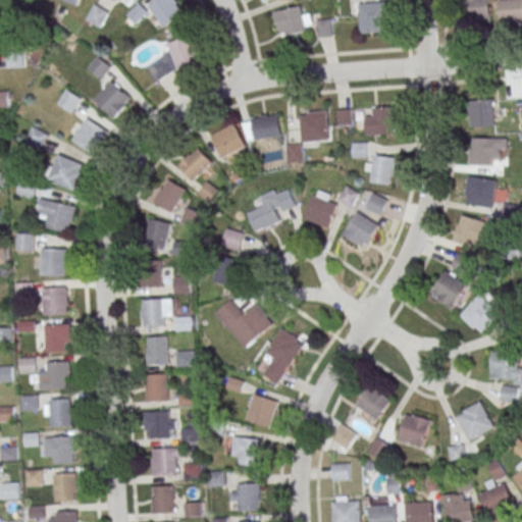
[(155,0),(149,5),(165,28),(186,12),(176,0),(155,0)]
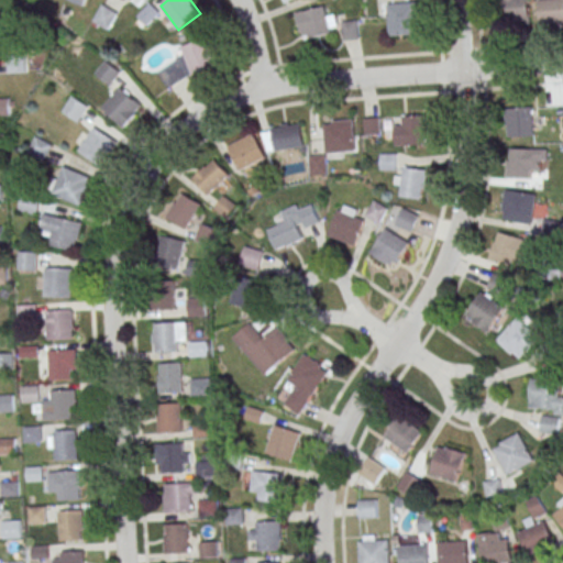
[(499,0),(500,25),(530,23),(529,0),(499,0)]
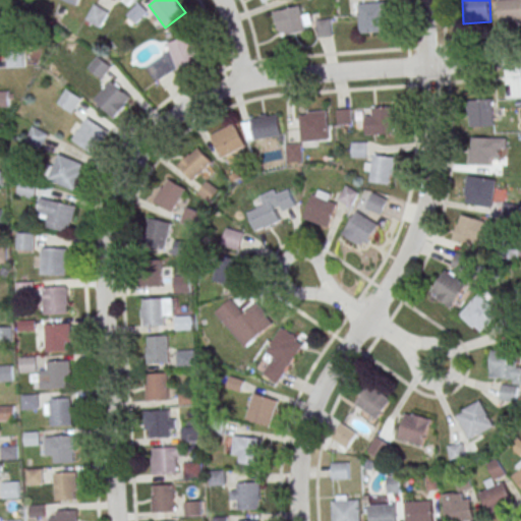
[(520,0),(499,0),(500,25),(520,24),(520,0)]
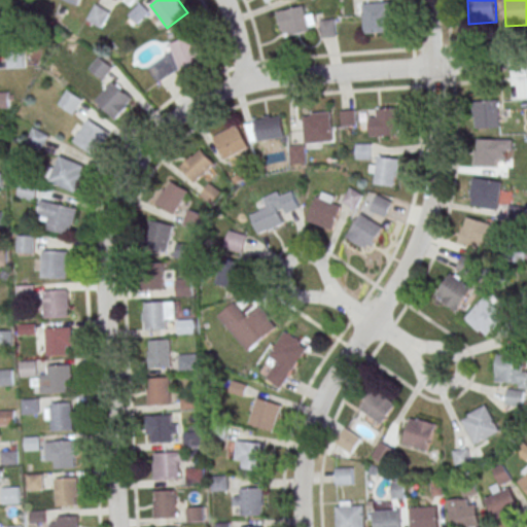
[(391,2),(363,2),(363,33),(392,32),(391,2)]
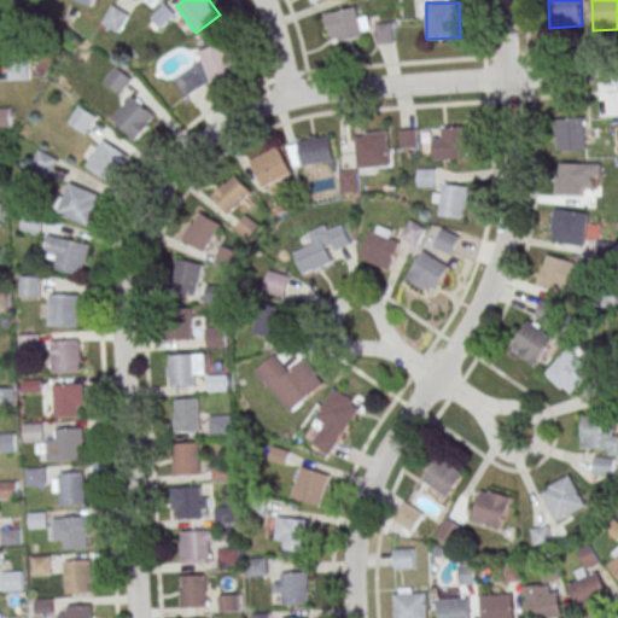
[(120,34),(130,13),(114,4),(101,24),(120,34)]
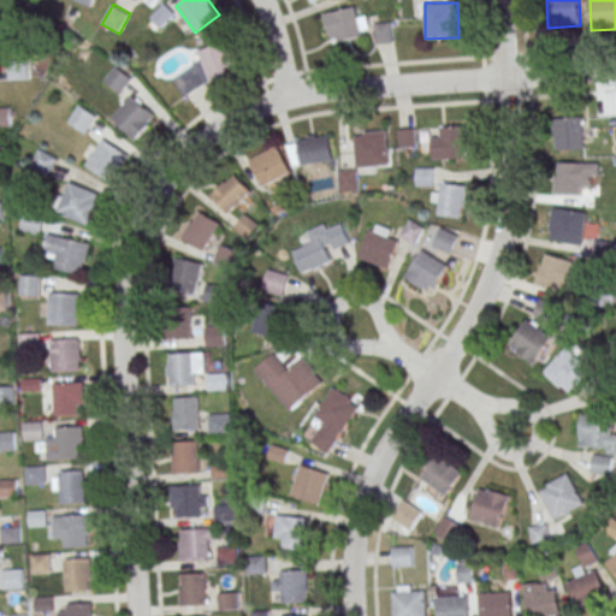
[(371,35),(366,15),(359,16),(356,6),(324,13),(331,45),(371,35)]
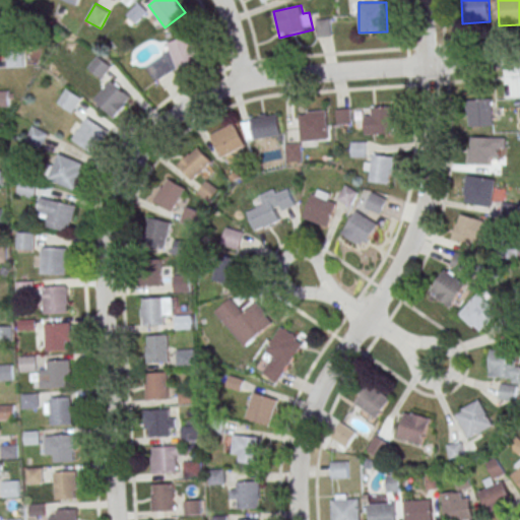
[(316,37),(331,37),(331,19),(316,19),(316,37)]
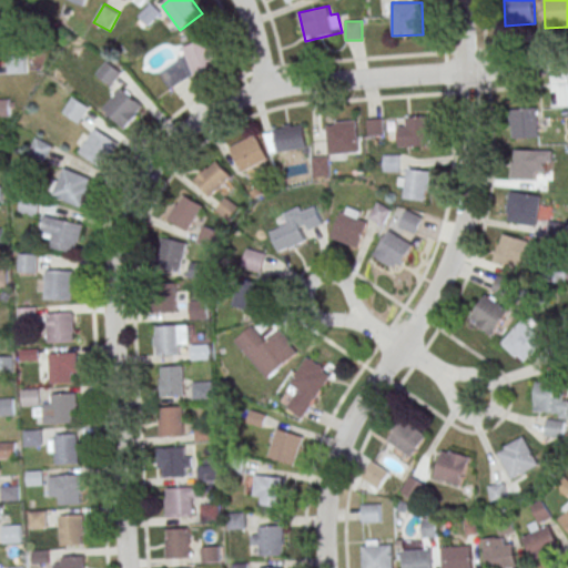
[(168,85),(222,67),(212,37),(182,47),(186,61),(162,69),(168,85)]
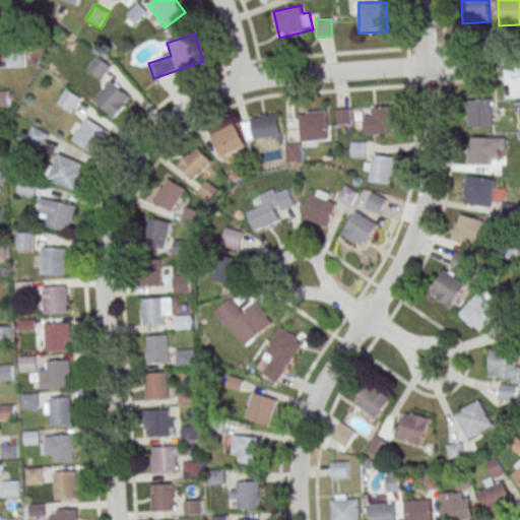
[(103,79),(112,66),(98,55),(88,67),(103,79)]
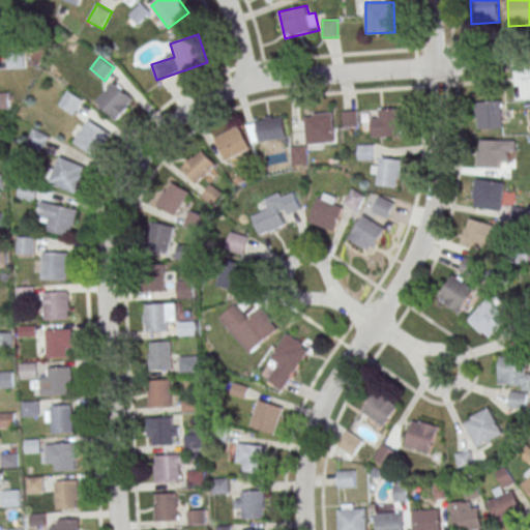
[(136,98),(113,81),(96,102),(119,120),(136,98)]
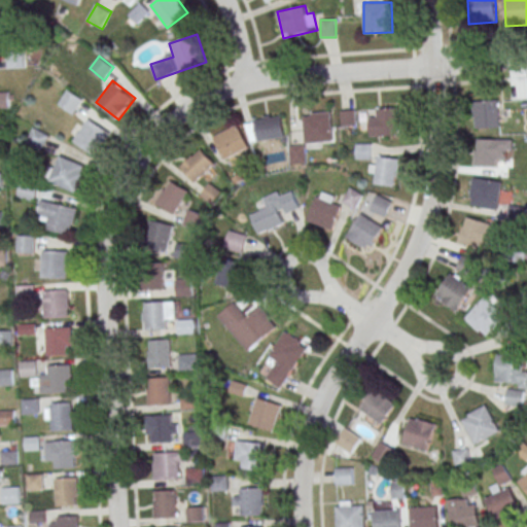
[(59,104),(74,114),(83,100),(68,90),(59,104)]
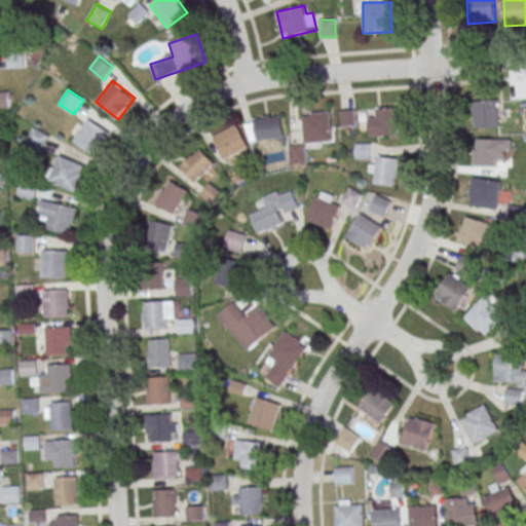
[(9,92),(0,91),(0,108),(9,108),(9,92)]
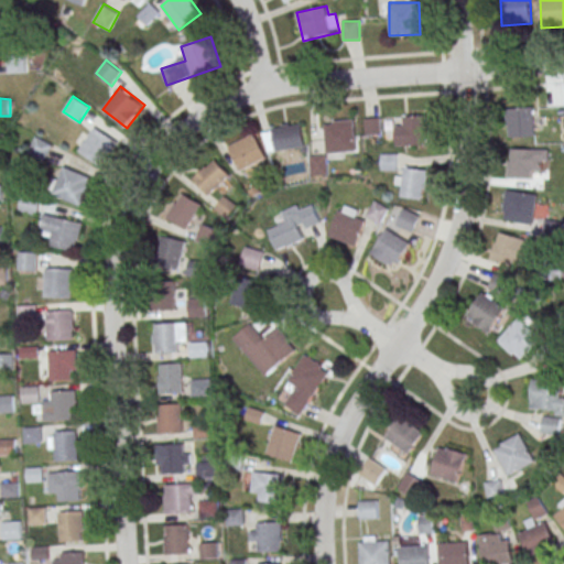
[(535,107),(508,107),(508,137),(535,137),(535,107)]
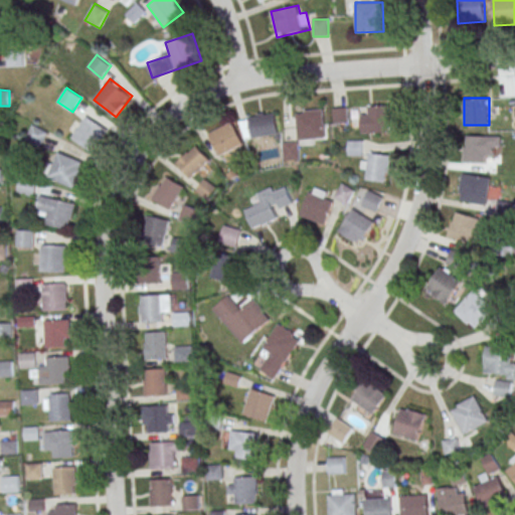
[(361,133),(390,132),(389,105),(370,105),(370,116),(361,116),(361,133)]
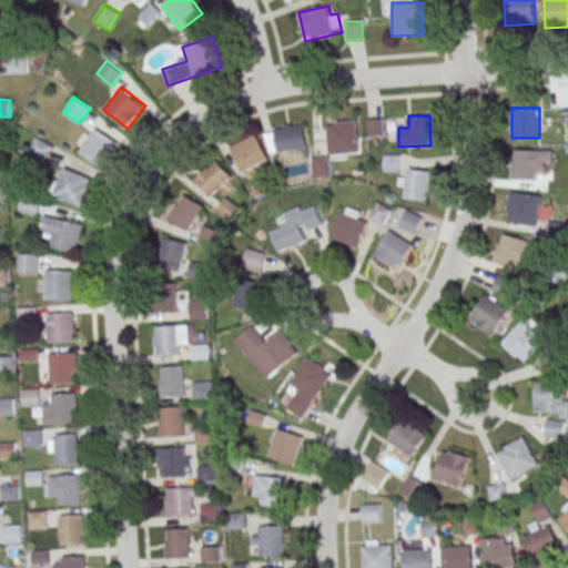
[(358,153),(357,121),(327,122),(328,154),(358,153)]
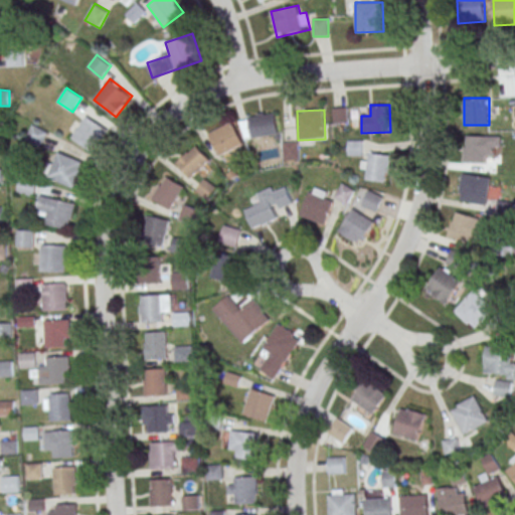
[(279,134),(275,112),(241,118),(245,140),(279,134)]
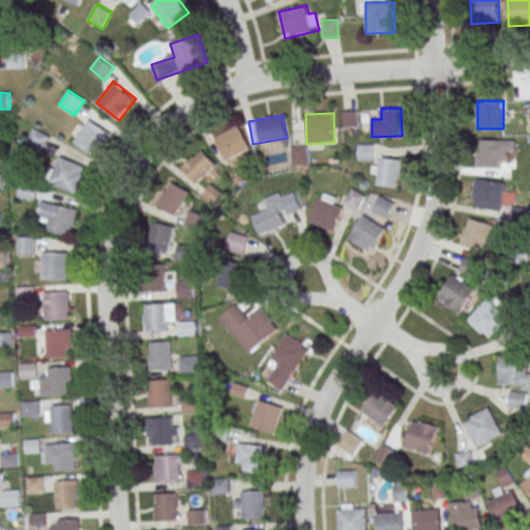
[(111,133),(88,119),(74,142),(96,156),(111,133)]
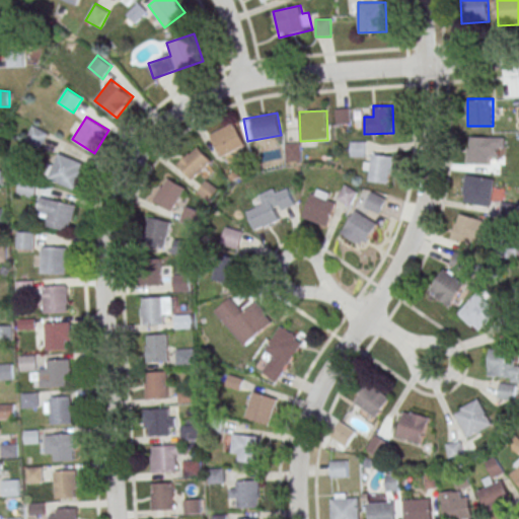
[(220,157),(245,146),(235,124),(211,134),(220,157)]
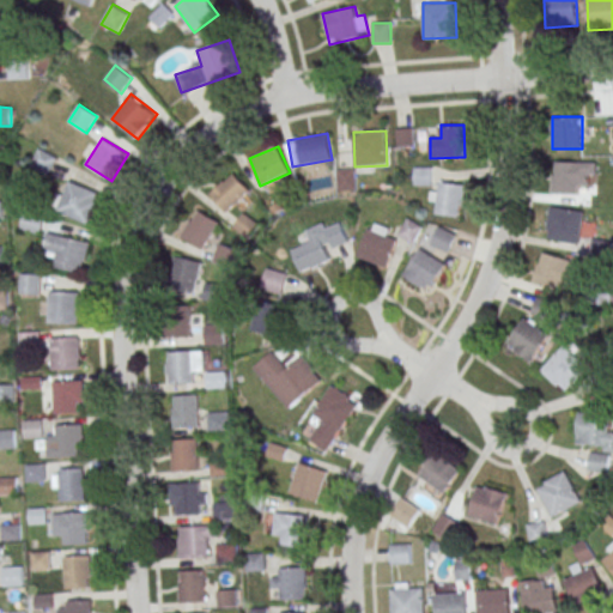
[(58,158),(40,147),(30,165),(48,176),(58,158)]
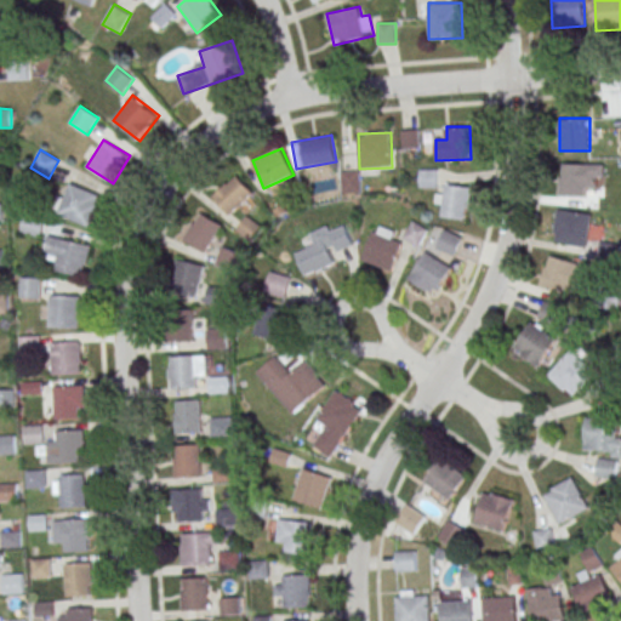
[(603,164),(559,164),(559,197),(590,197),(590,184),(603,184),(603,164)]
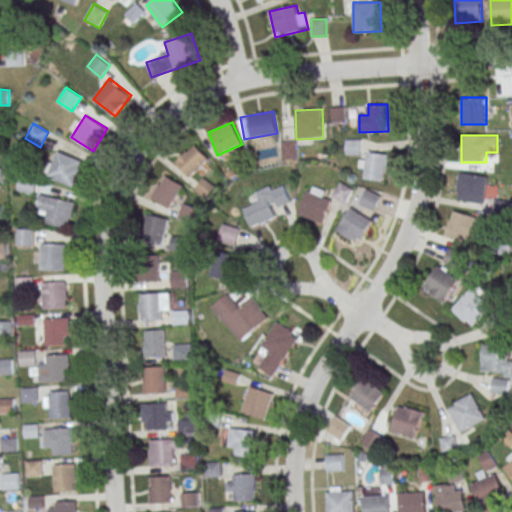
[(283,141),(283,158),(297,158),(297,141),(283,141)]
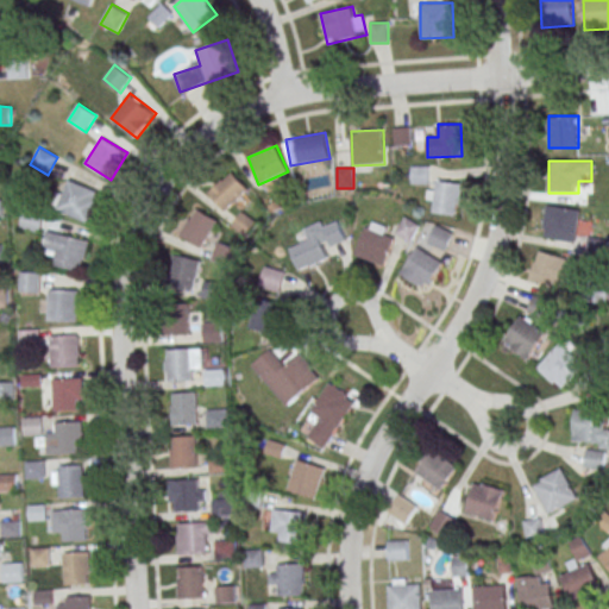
[(249,188),(232,171),(209,194),(226,212),(249,188)]
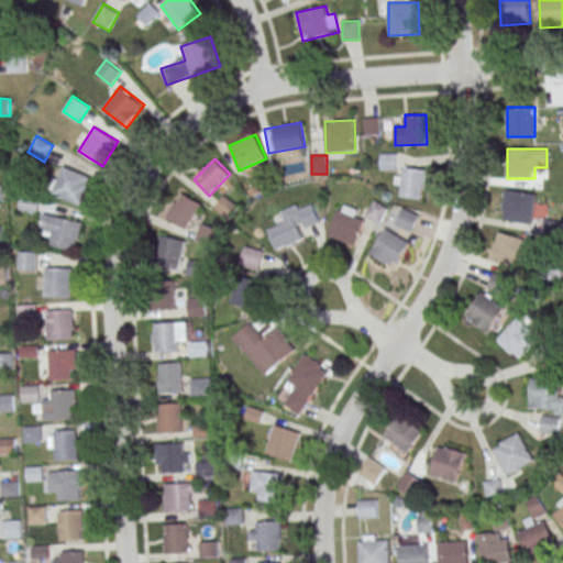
[(50,192),(81,206),(92,178),(61,165),(50,192)]
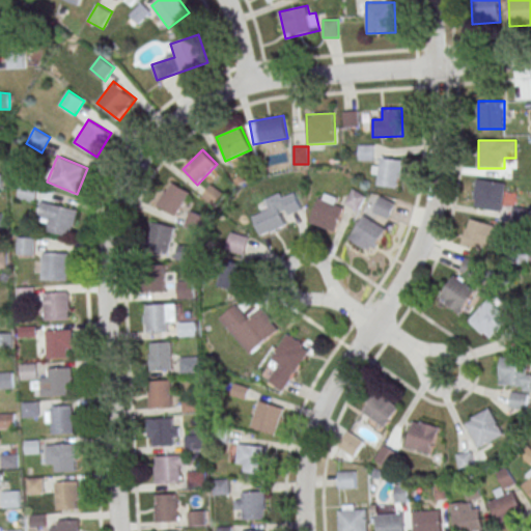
[(403,160),(381,158),(381,165),(373,165),(373,175),(375,175),(374,185),(400,187),(403,160)]
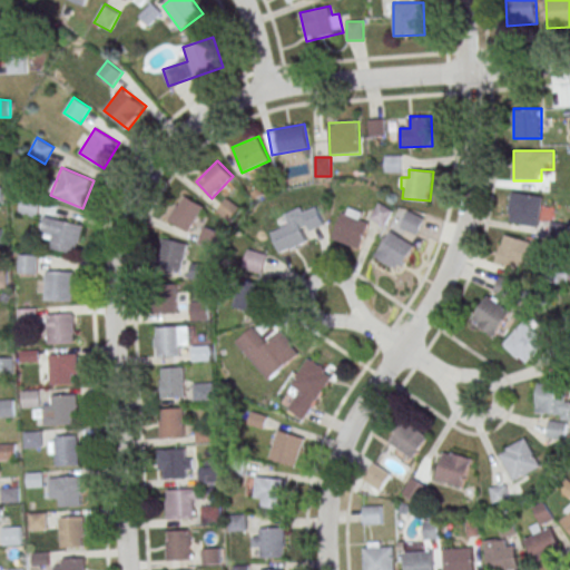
[(539,226),(543,196),(512,193),(508,222),(539,226)]
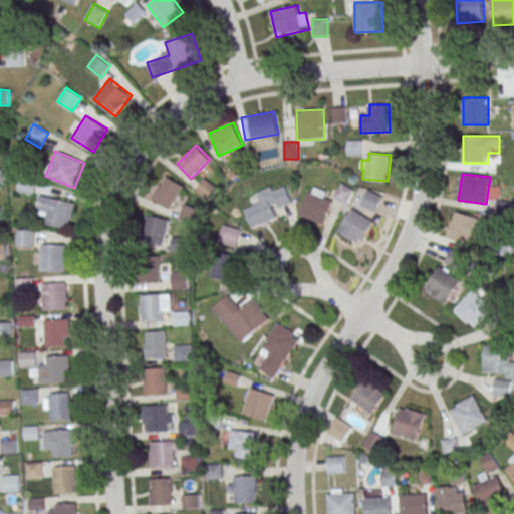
[(152,199),(171,210),(185,187),(166,175),(152,199)]
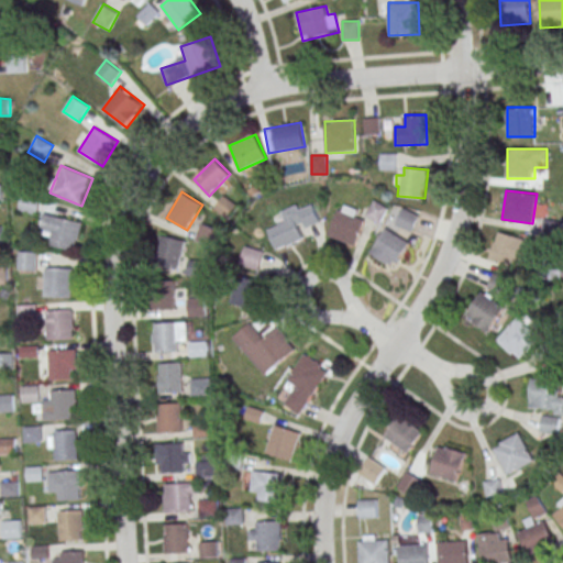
[(37,214),(42,199),(23,195),(19,210),(37,214)]
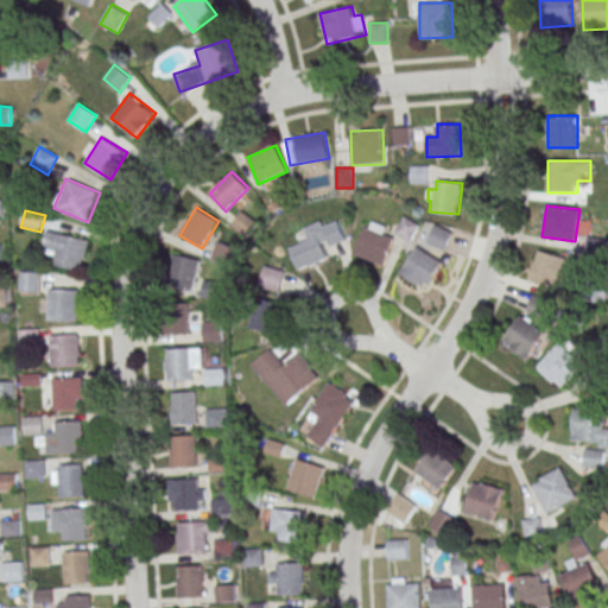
[(344,239),(337,217),(304,229),(309,242),(292,247),(299,270),(329,260),(324,246),(344,239)]
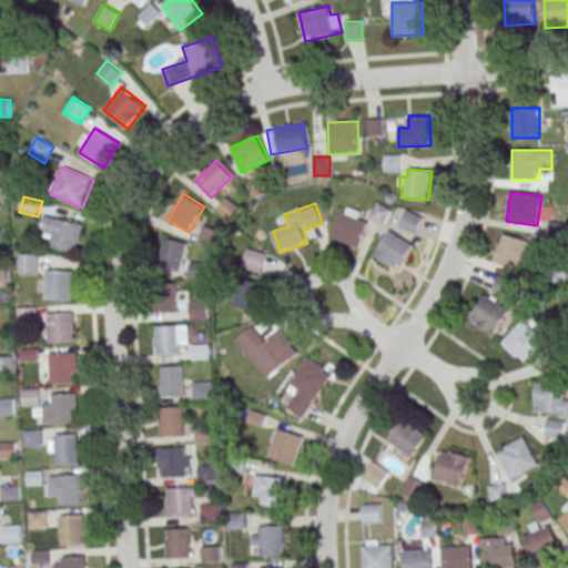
[(358,247),(367,219),(385,223),(389,208),(375,203),(372,215),(342,205),(332,239),(358,247)]
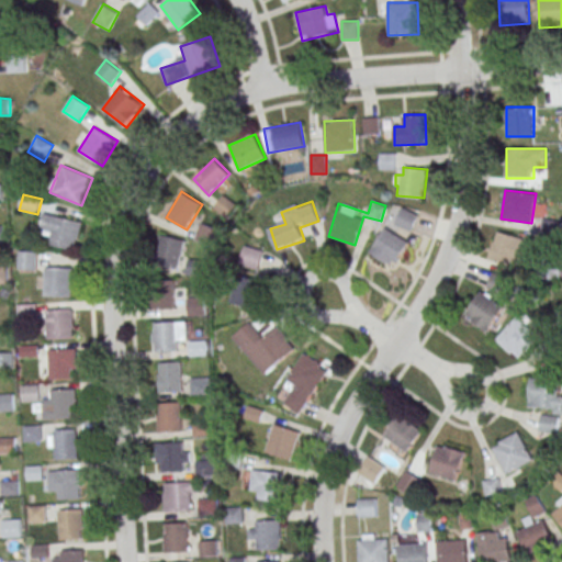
[(412,231),(418,215),(402,208),(395,224),(412,231)]
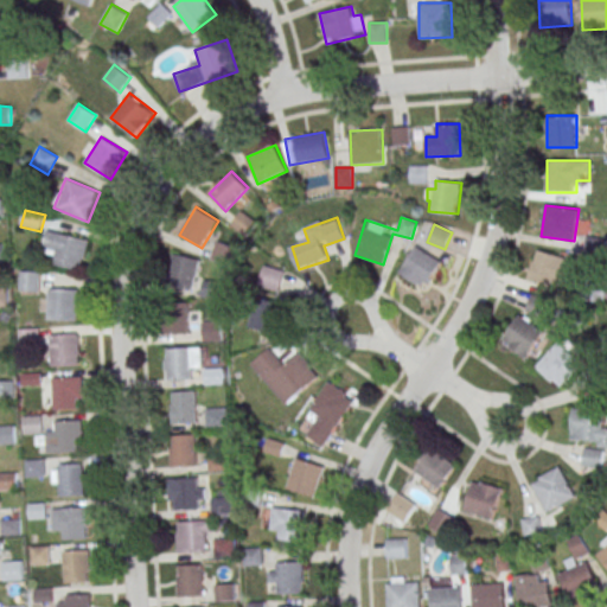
[(88,240),(48,231),(43,250),(56,253),(52,264),(82,270),(88,240)]
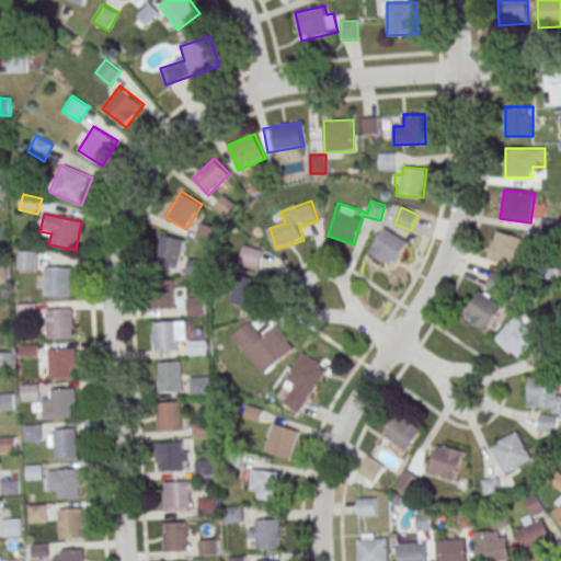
[(212,245),(218,229),(202,222),(195,238),(212,245)]
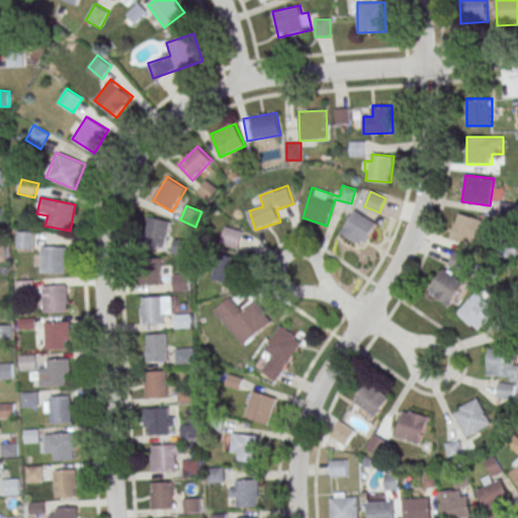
[(377,223),(355,209),(341,233),(363,246),(377,223)]
